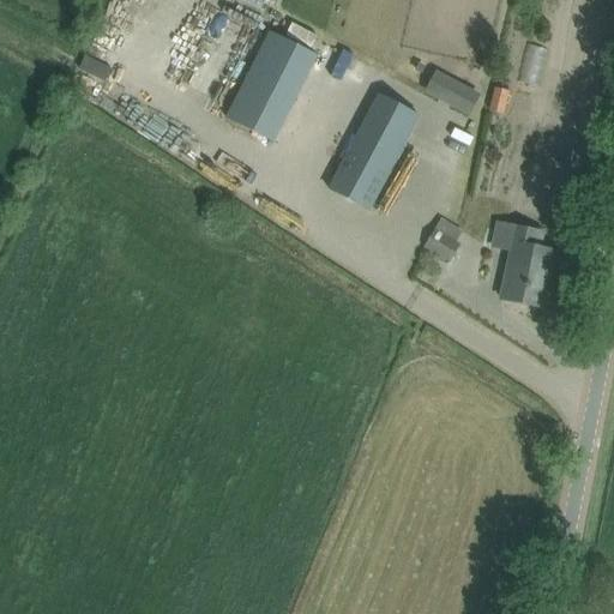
[(270,32),(226,119),(274,144),(318,56),(270,32)]
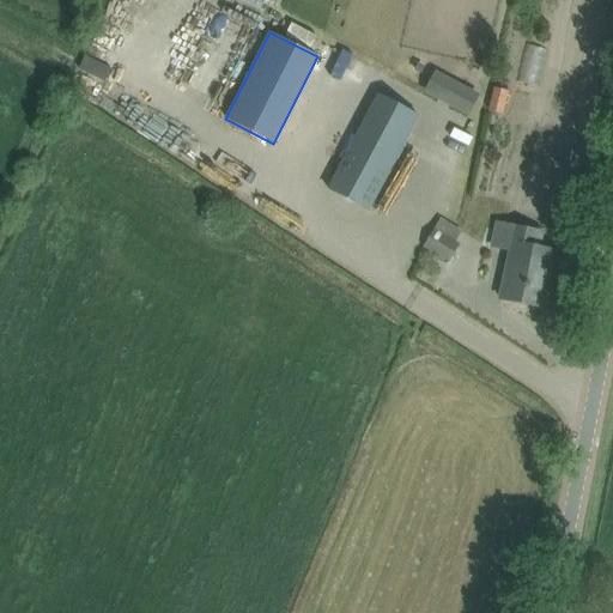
[(436,72),(425,91),(468,114),(478,95),(436,72)]
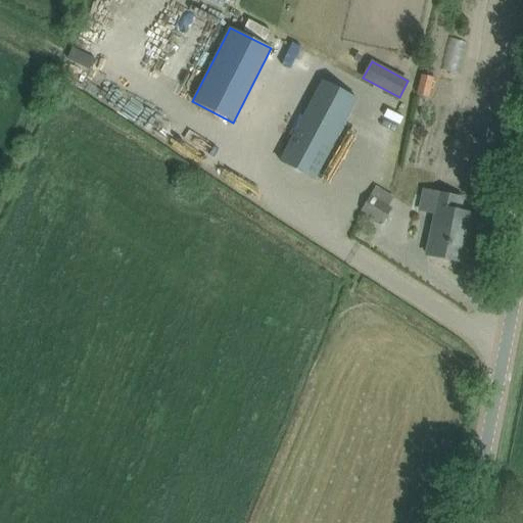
[(429,98),(434,79),(421,76),(417,95),(429,98)]
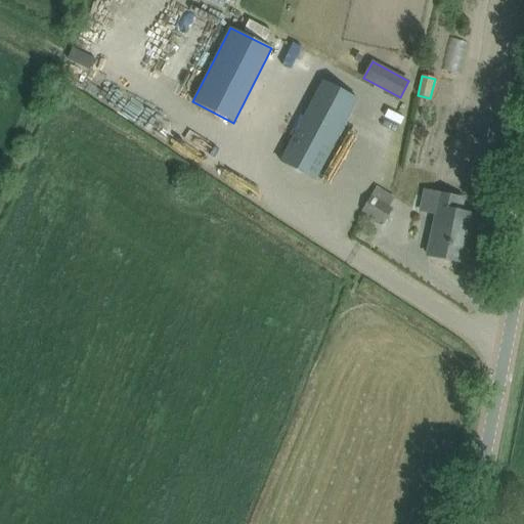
[(280,161),(316,179),(358,99),(322,81),(280,161)]
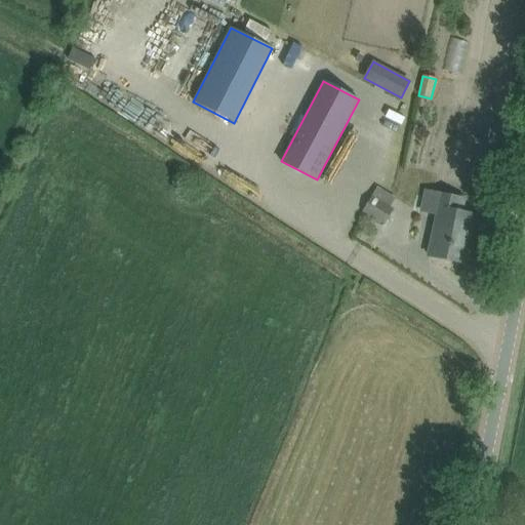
[(373,194),(363,211),(384,225),(394,209),(391,206),(396,198),(377,188),(373,194)]
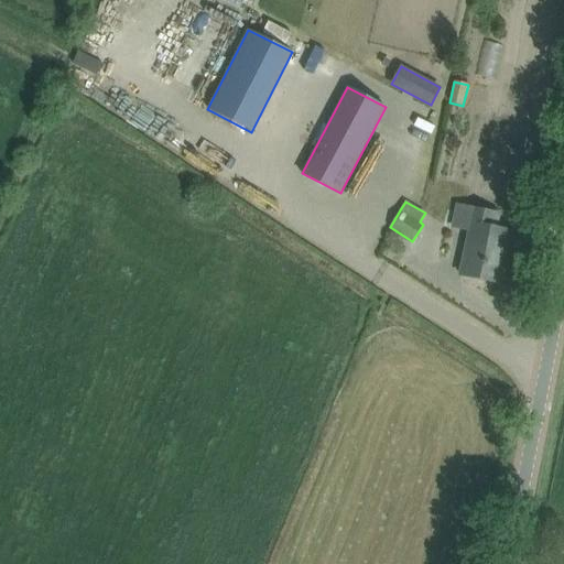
[(459,275),(474,278),(495,282),(501,252),(506,252),(510,231),(496,228),(498,215),(458,206),(454,226),(469,230),(459,275)]
